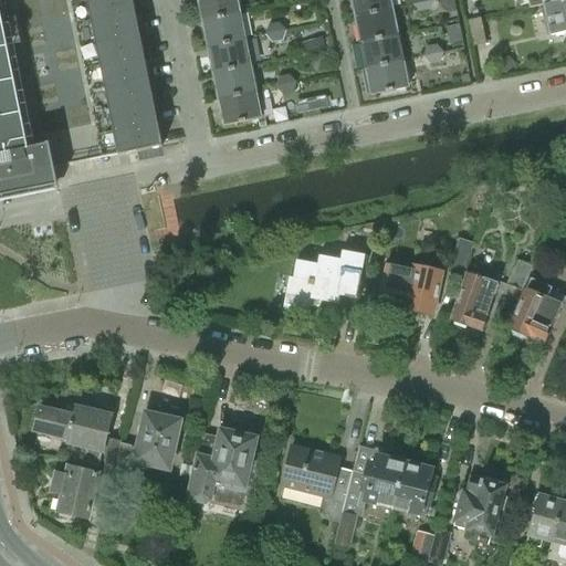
[(0,0),(0,200),(3,200),(1,192),(29,187),(30,195),(58,189),(56,181),(54,168),(69,165),(75,164),(117,155),(135,152),(161,146),(161,144),(159,132),(157,126),(157,122),(154,109),(153,104),(153,100),(149,87),(148,82),(147,77),(145,65),(144,60),(143,55),(139,38),(138,33),(136,21),(135,16),(134,11),(132,0),(0,0)]
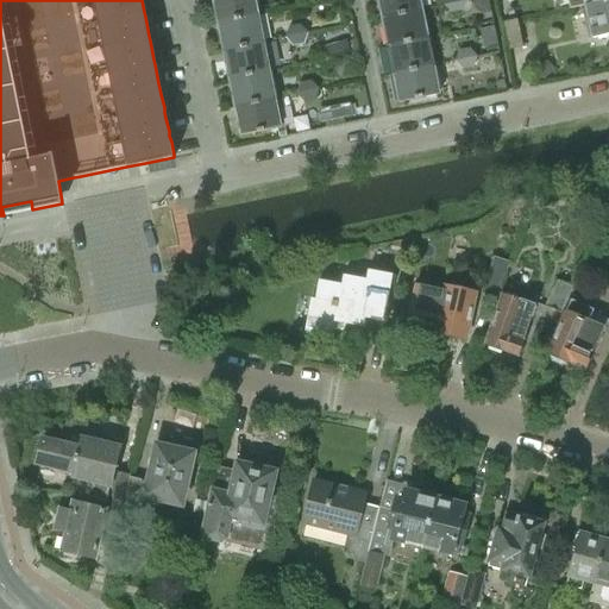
[(253,0),(212,0),(217,23),(256,13),(253,0)]
